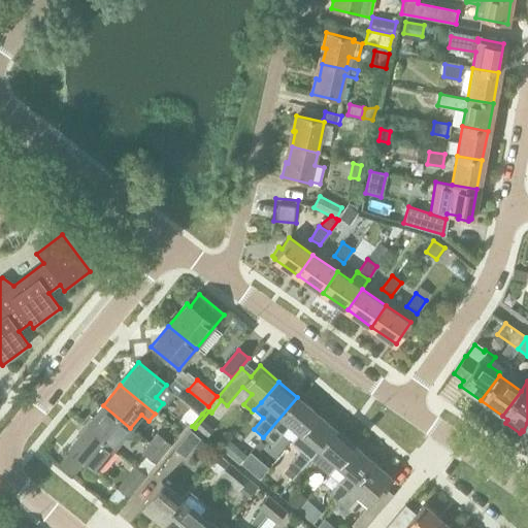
[(208,406),(188,390),(180,399),(193,409),(187,417),(189,419),(187,422),(192,426),(202,414),(208,406)]
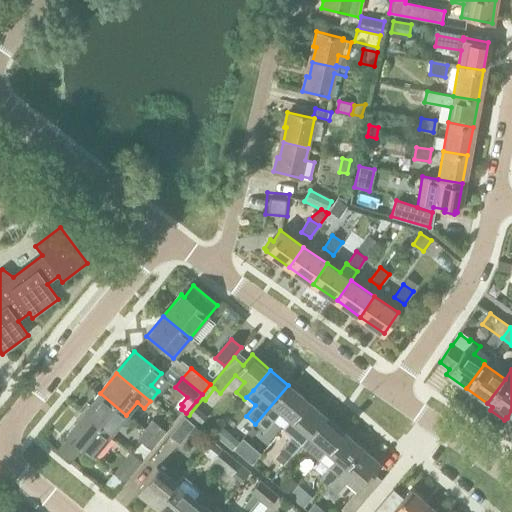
[(288,385),(255,424),(264,431),(280,413),(290,422),(307,401),(288,385)]
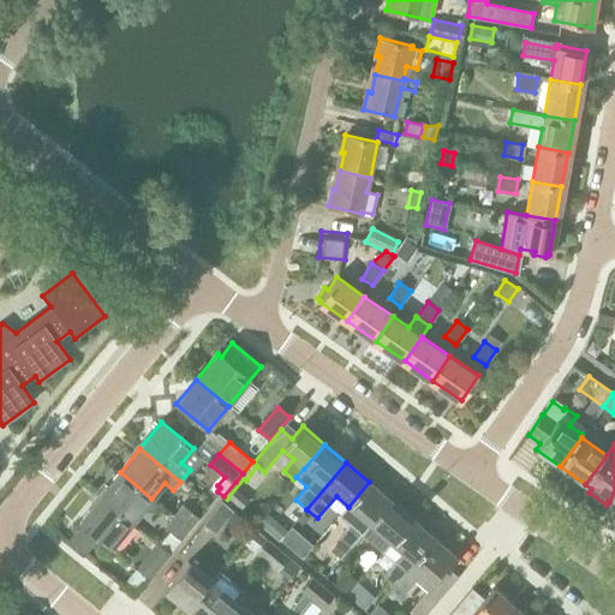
[(132,523),(151,499),(120,472),(100,496),(132,523)]
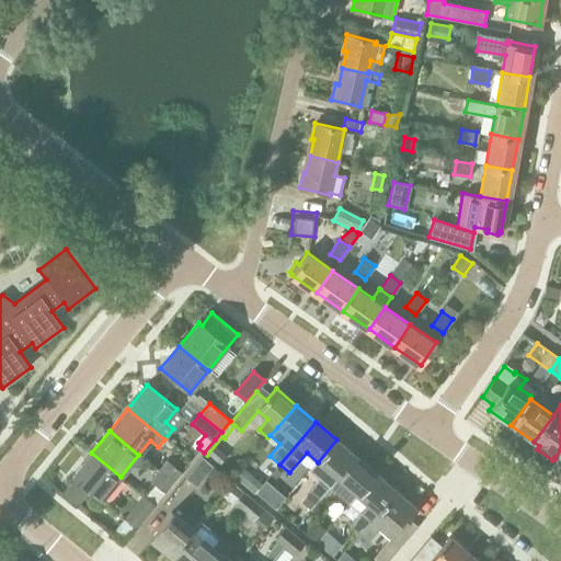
[(356,456),(336,439),(318,462),(310,470),(321,479),(310,491),(319,499),(320,499),(330,487),(338,479),(356,456)]
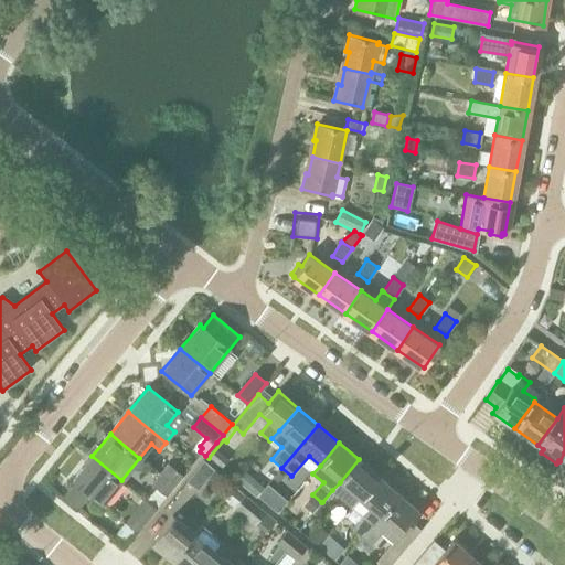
[(102,503),(121,480),(92,456),(73,479),(76,482),(65,496),(78,507),(89,493),(102,503)]
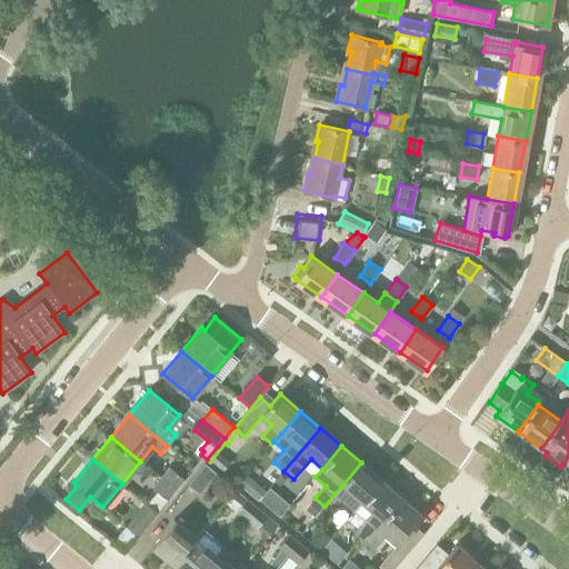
[(217,471),(206,461),(189,482),(200,492),(217,471)]
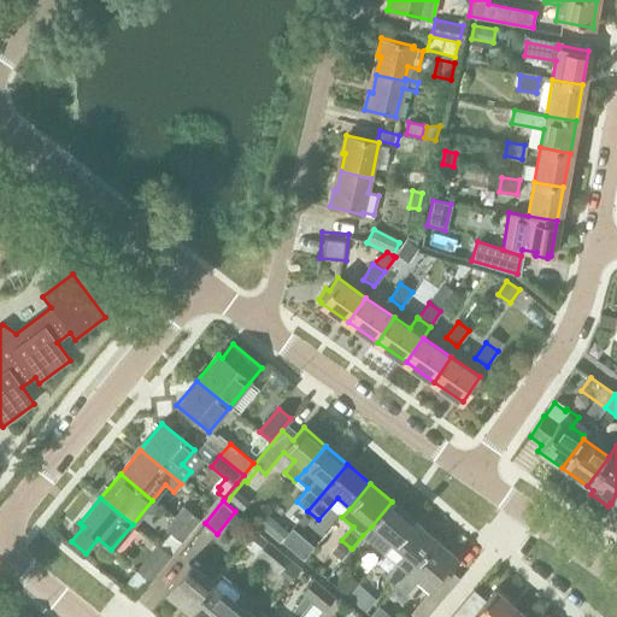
[(393,545),(413,521),(392,501),(371,527),(363,535),(385,554),(393,545)]
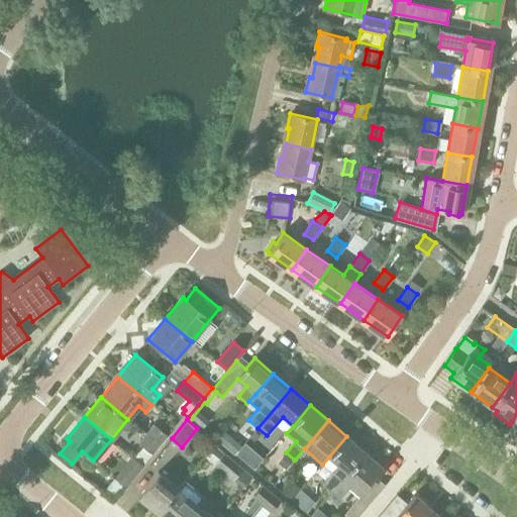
[(154,425),(146,435),(160,445),(168,435),(154,425)]
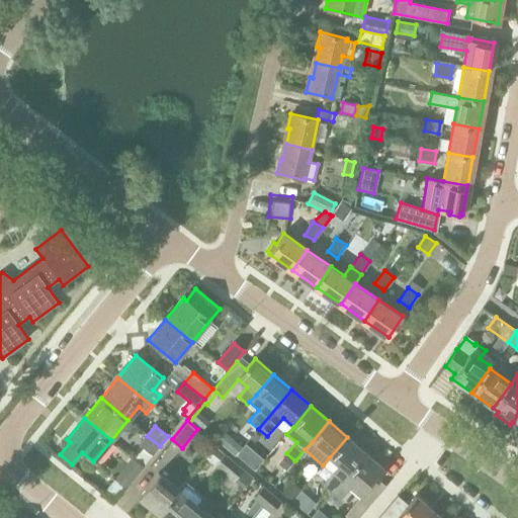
[(244,445),(226,431),(218,439),(236,454),(244,445)]
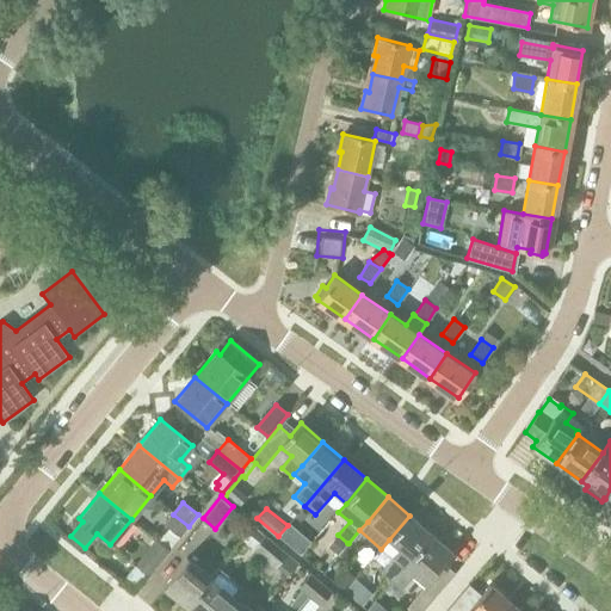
[(180,536),(189,526),(173,514),(165,524),(180,536)]
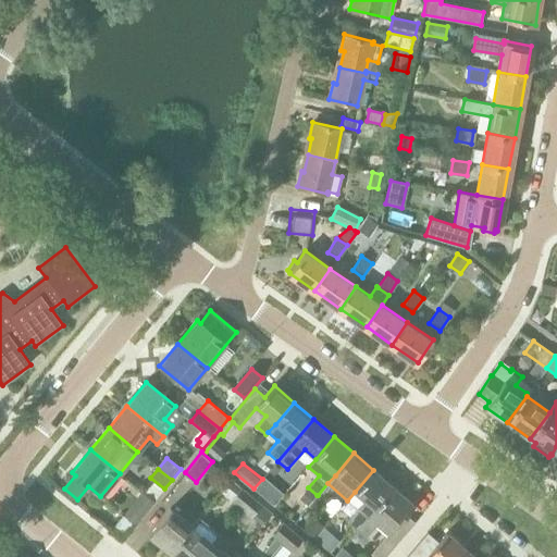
[(394,487),(373,470),(355,492),(364,500),(347,521),(357,530),(394,487)]
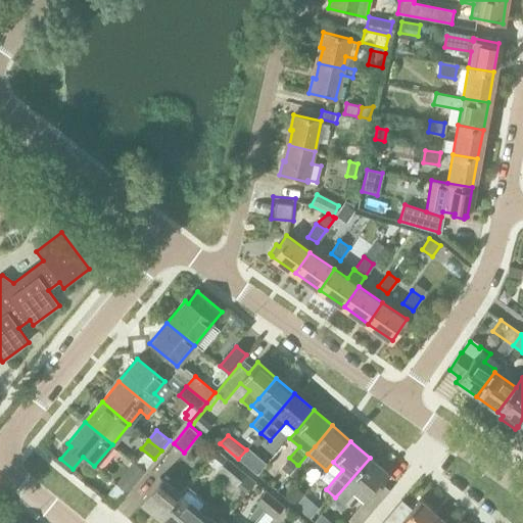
[(217,449),(206,462),(217,470),(218,469),(217,469),(226,459),(227,458),(217,449)]
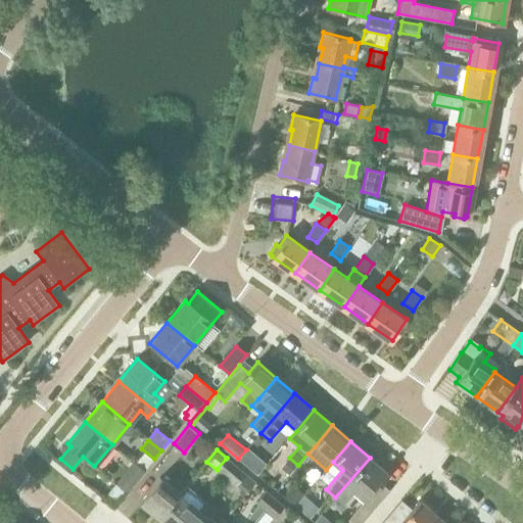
[(289,458),(281,467),(289,474),(297,465),(289,458)]
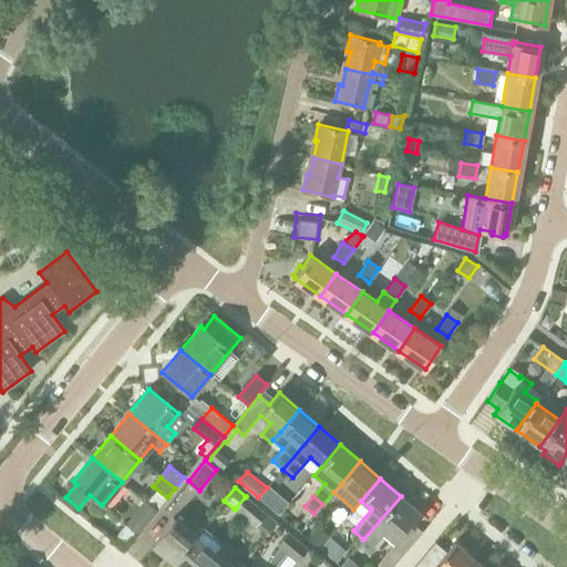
[(391,526),(402,536),(394,545),(404,554),(423,532),(413,523),(421,513),(401,496),(363,539),(372,547),(391,526)]
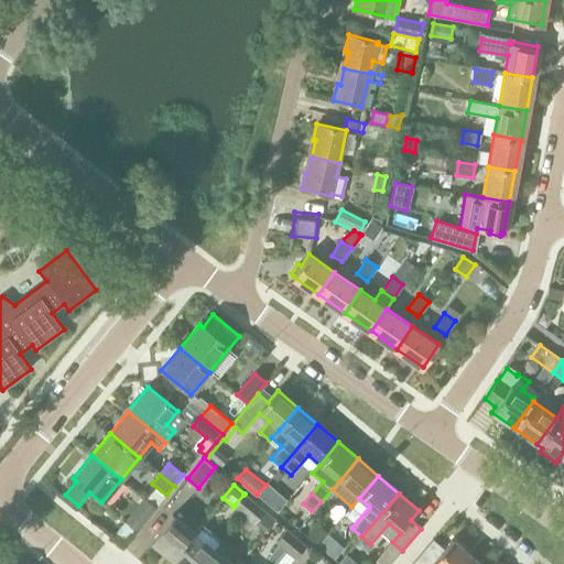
[(243,495),(234,506),(235,506),(243,514),(253,502),(243,495)]
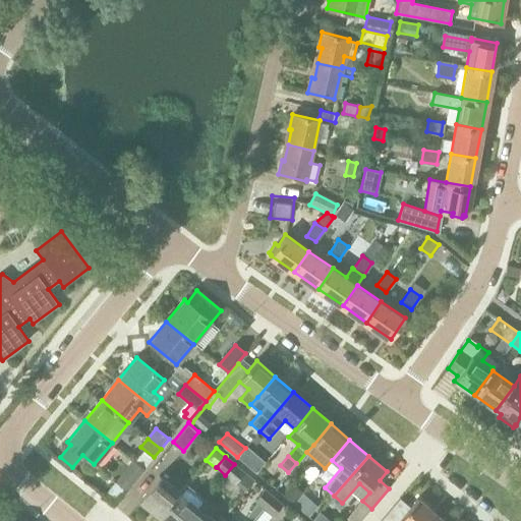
[(143,469),(134,461),(116,481),(126,489),(143,469)]
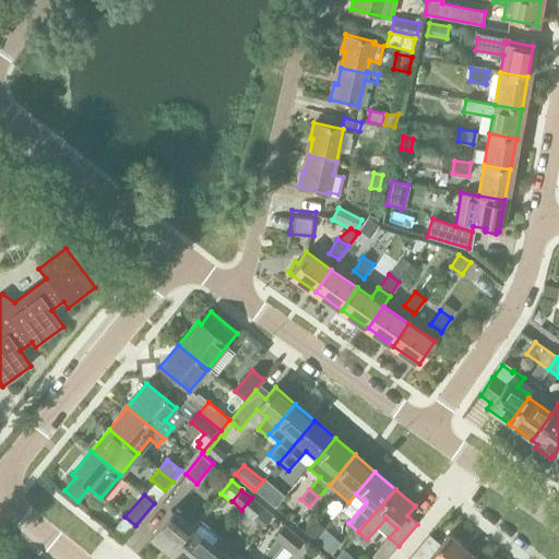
[(251,498),(241,510),(251,518),(261,507),(251,498)]
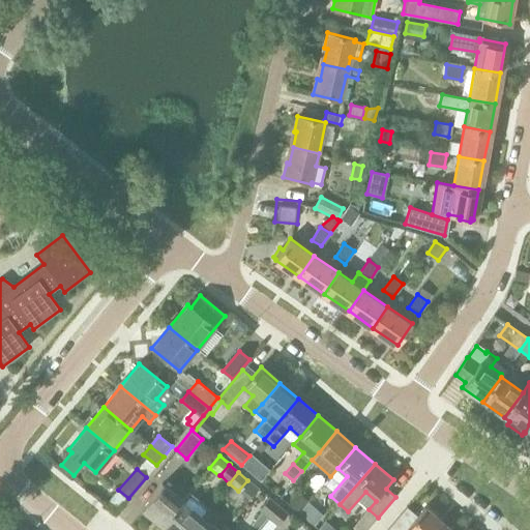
[(143,508),(163,525),(183,500),(182,499),(164,483),(143,508)]
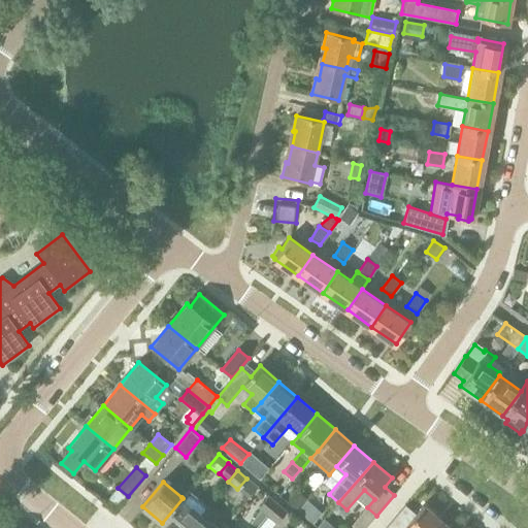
[(182,497),(183,498),(162,523),(168,527),(191,527),(202,515),(202,514),(208,506),(188,490),(182,497)]
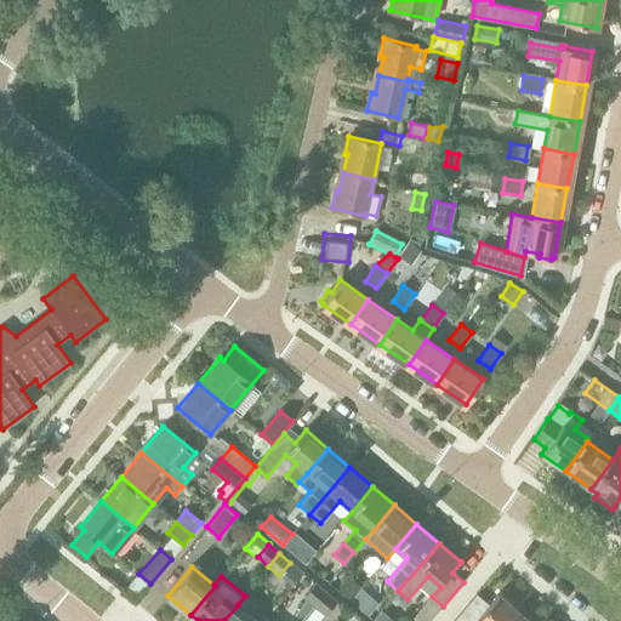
[(347,581),(339,590),(349,598),(357,590),(347,581)]
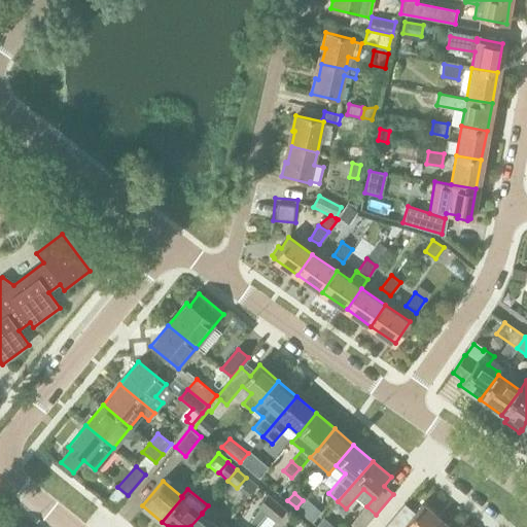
[(258,504),(269,513),(277,502),(268,494),(258,504)]
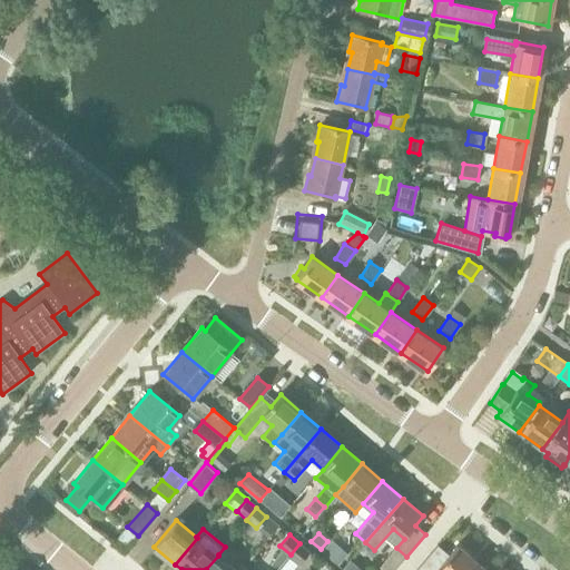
[(308,550),(300,543),(291,554),(298,562),(308,550)]
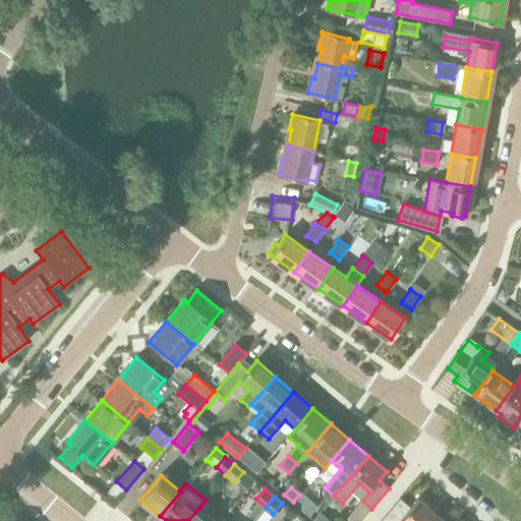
[(430,520),(437,515),(417,498),(410,507),(400,499),(381,520),(430,520)]
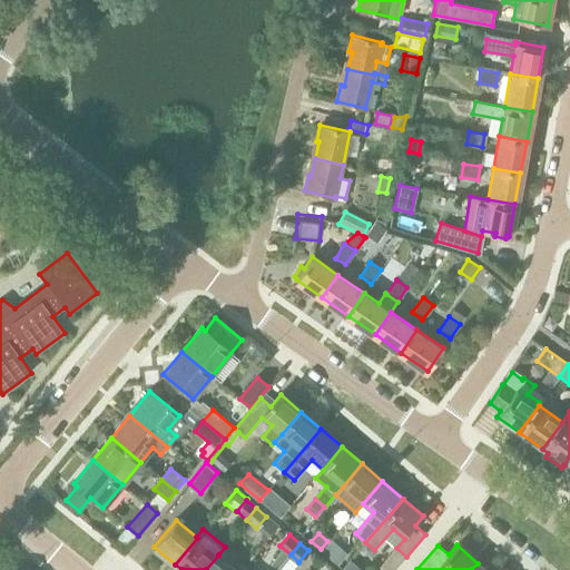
[(395,569),(406,557),(396,548),(381,567),(383,569),(395,569)]
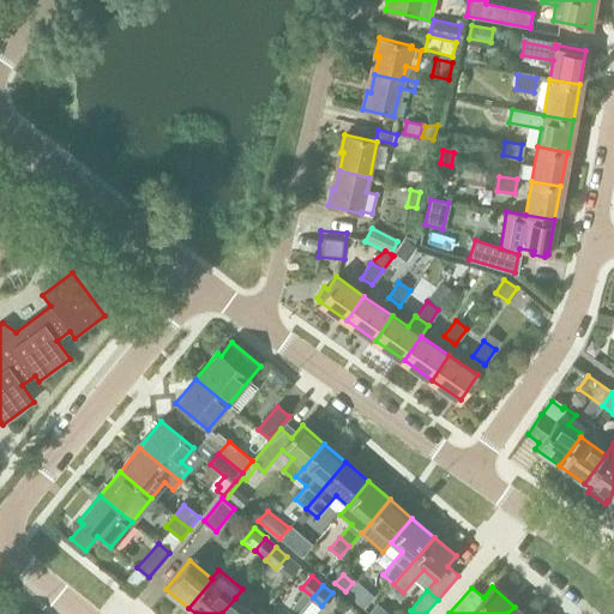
[(304,593),(292,607),(299,613),(311,599),(304,593)]
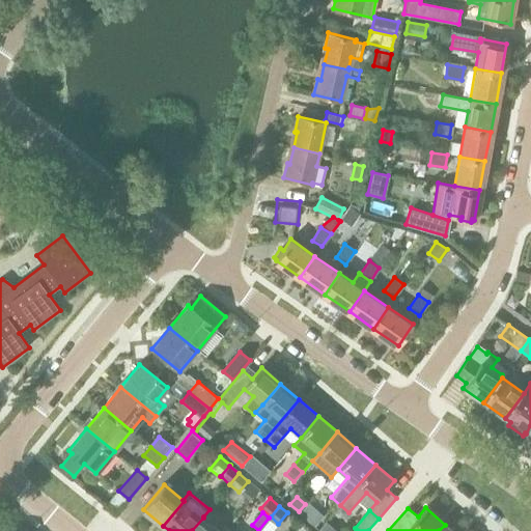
[(220,530),(203,518),(192,530),(220,530)]
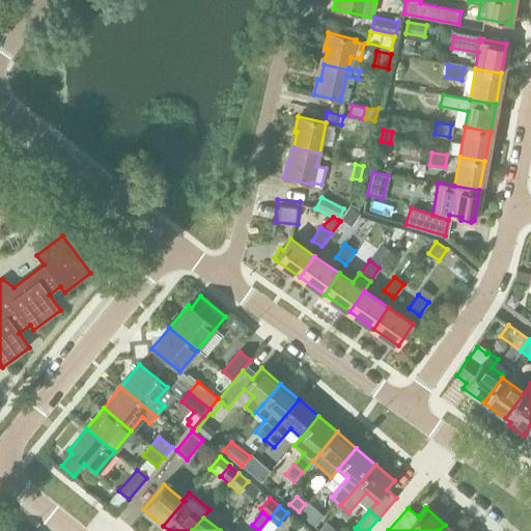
[(338,530),(328,522),(319,530),(338,530)]
